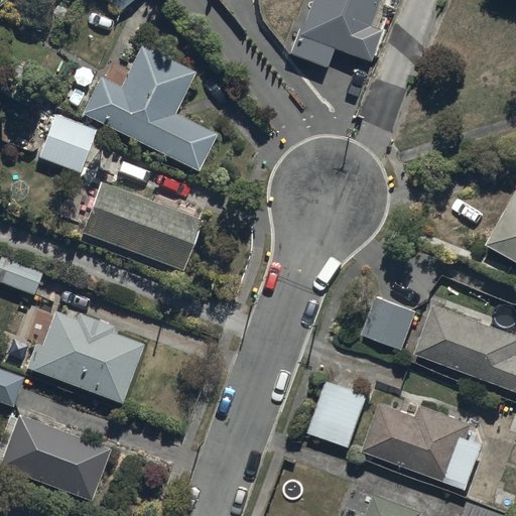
[(104,0),(115,15),(135,0),(104,0)]
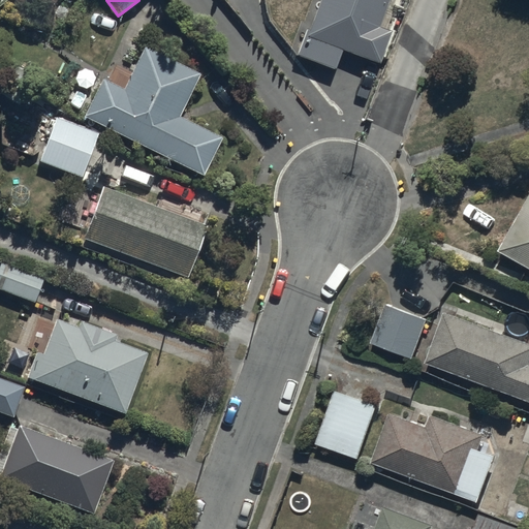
[(389,0),(321,0),(308,37),(380,65),(393,33),(378,28),(389,0)]
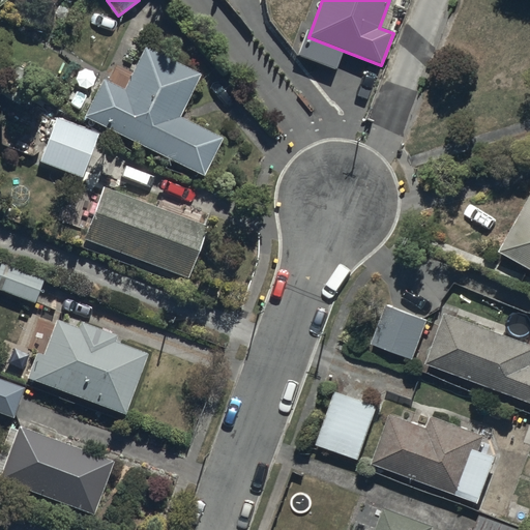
[(84,117),(204,175),(222,140),(179,119),(201,75),(144,48),(123,92),(101,82),(84,117)]
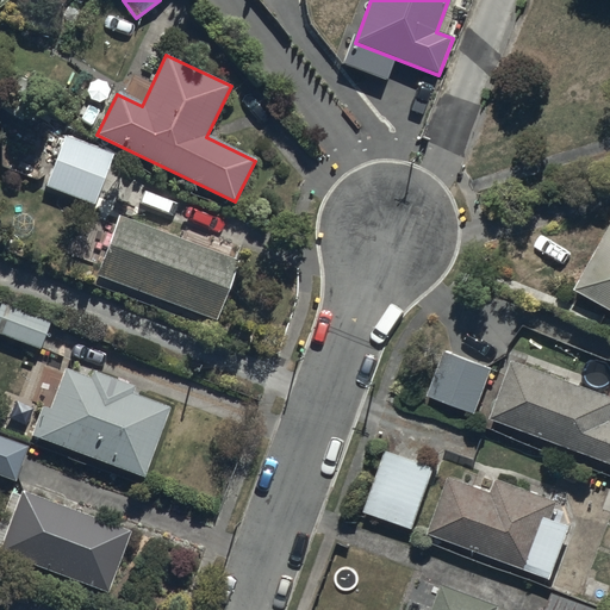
[(44,187),(97,206),(114,154),(62,136),(44,187)]
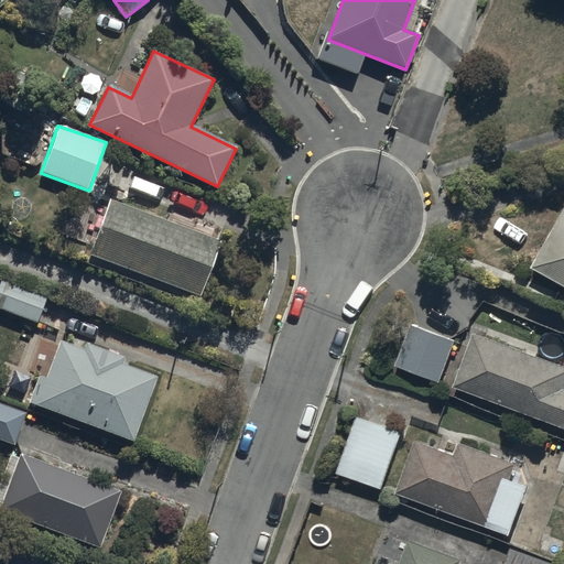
[(87,256),(199,296),(220,241),(108,199),(87,256)]
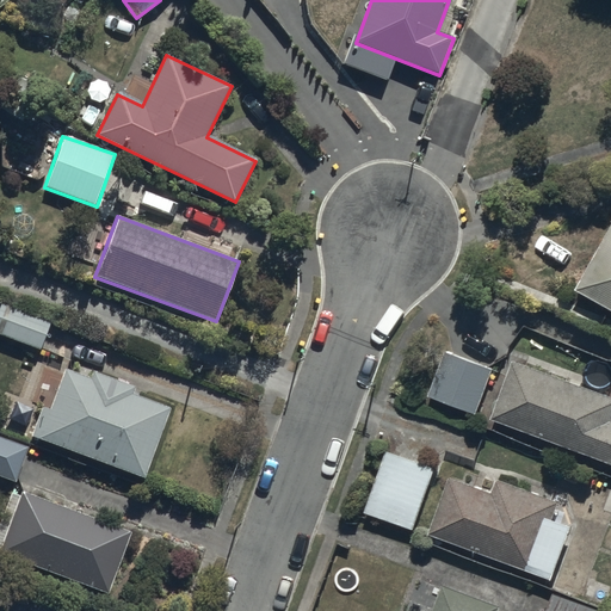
[(610,229),(578,289),(610,307),(610,229)]
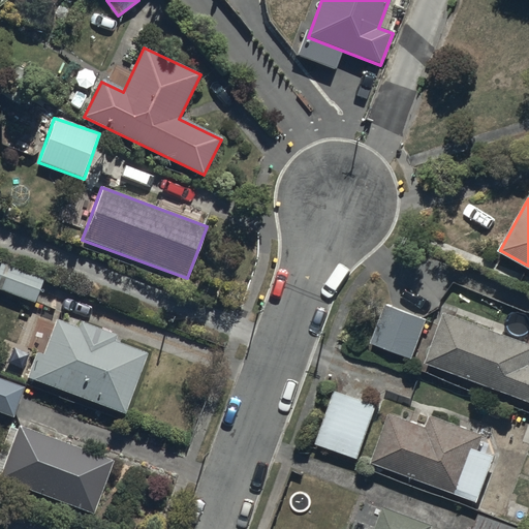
[(0,290),(35,303),(44,283),(0,267),(0,290)]
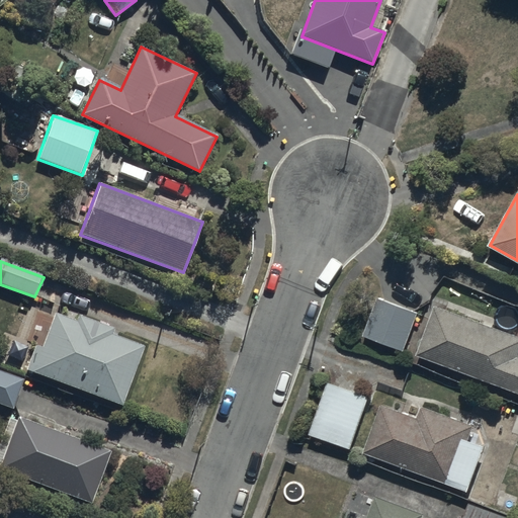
[(364,337),(407,352),(421,313),(378,297),(364,337)]
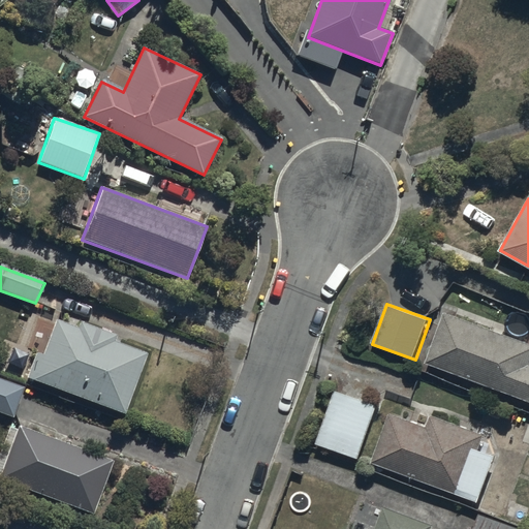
[(528,342),(446,312),(427,363),(528,400),(528,342)]
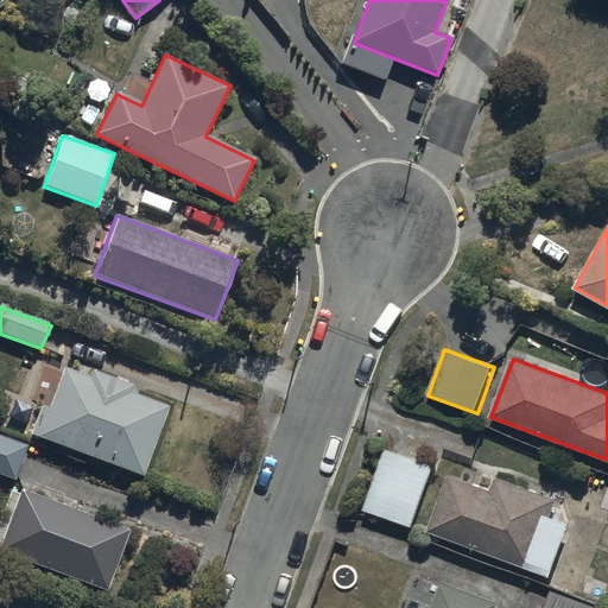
[(32,435),(144,477),(171,407),(59,365),(32,435)]
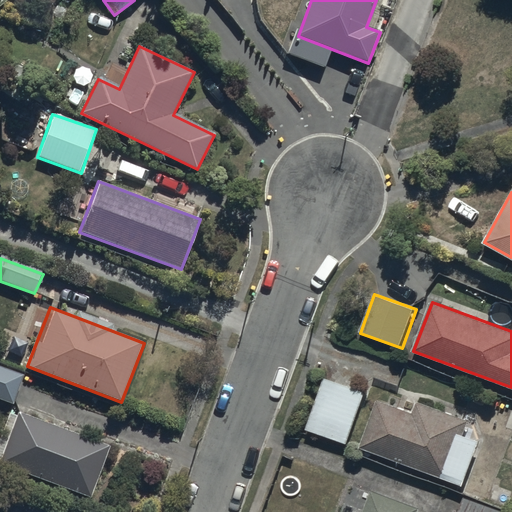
[(0,398),(13,403),(23,376),(0,367),(0,398)]
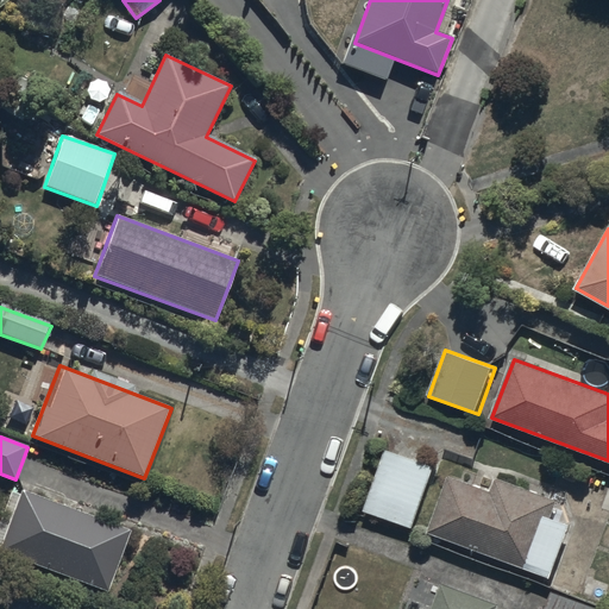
[(433,466),(385,449),(363,509),(412,526),(433,466)]
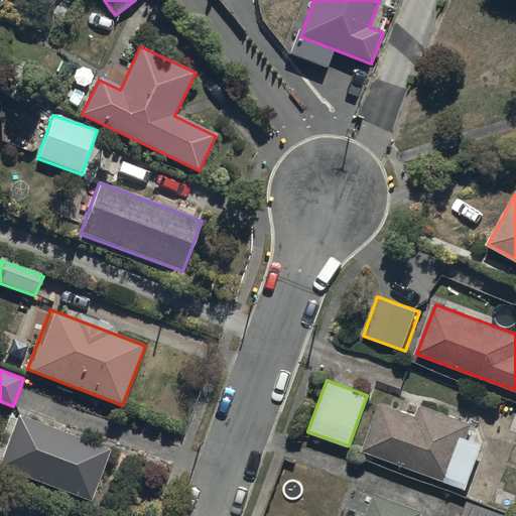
[(363,450),(467,490),(490,429),(421,404),(416,416),(381,403),(363,450)]
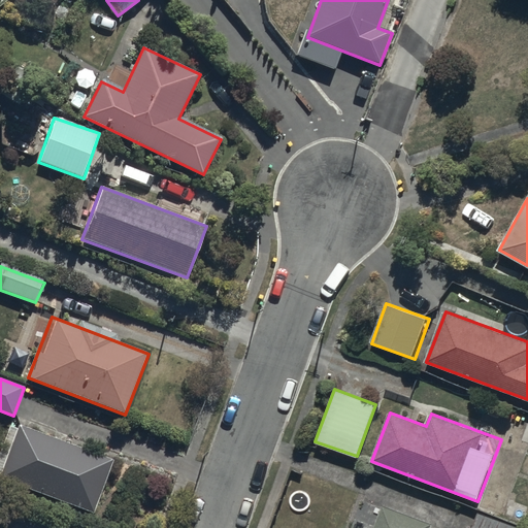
[(19,424),(0,473),(0,480),(93,514),(112,458),(19,424)]
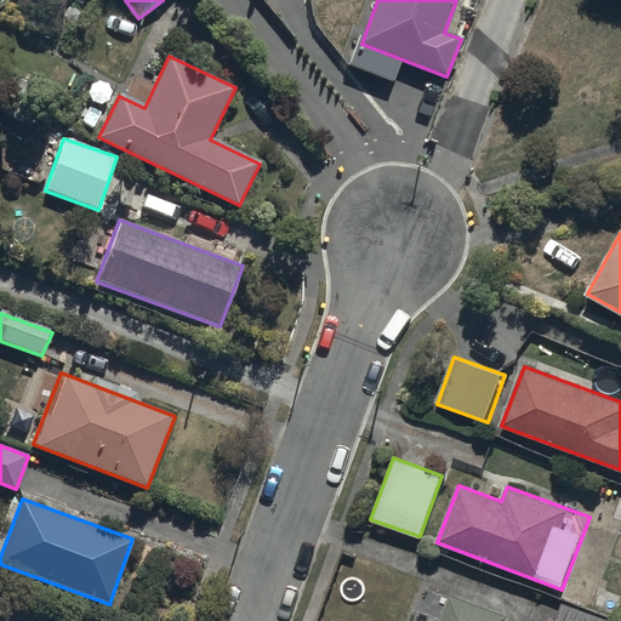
[(510,620),(512,615),(454,593),(443,620),(510,620)]
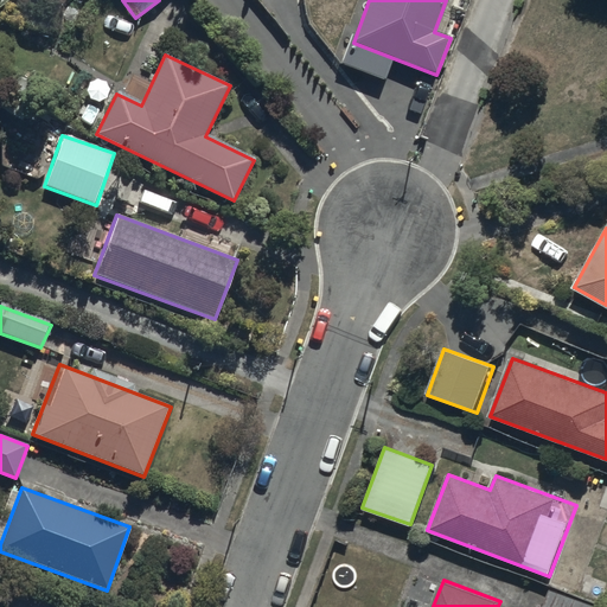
[(598,606),(599,606),(553,589),(545,606),(598,606)]
